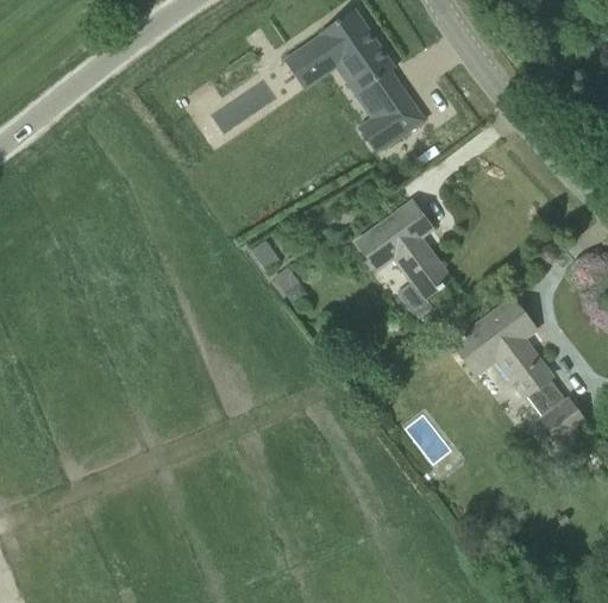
[(321,31),(296,48),(313,71),(338,55),(355,79),(361,75),(367,82),(378,74),(380,75),(367,83),(386,111),(367,125),(382,146),(425,117),(409,94),(409,95),(390,68),(389,67),(393,64),(390,61),(392,60),(389,56),(355,6),(320,30),(321,31)]
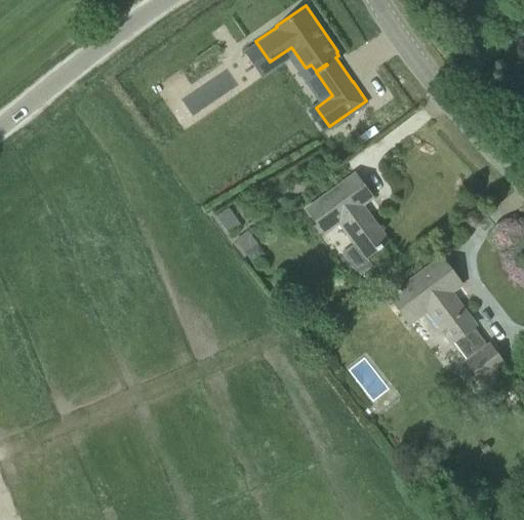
[(343,249),(359,272),(372,263),(366,254),(389,238),(362,202),(372,194),(355,170),(308,206),(324,229),(339,217),(356,239),(343,249)]
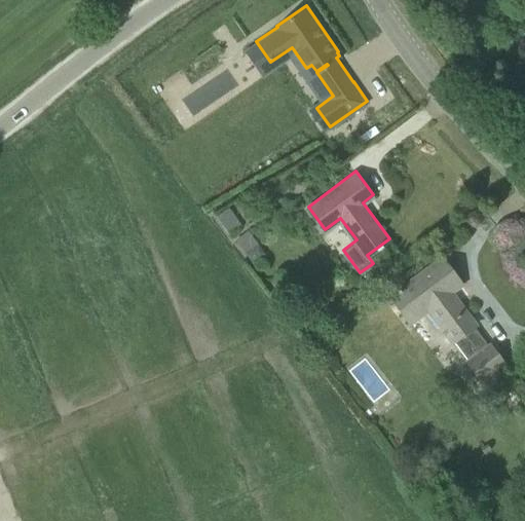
[(217,214),(230,232),(242,223),(229,205),(217,214)]
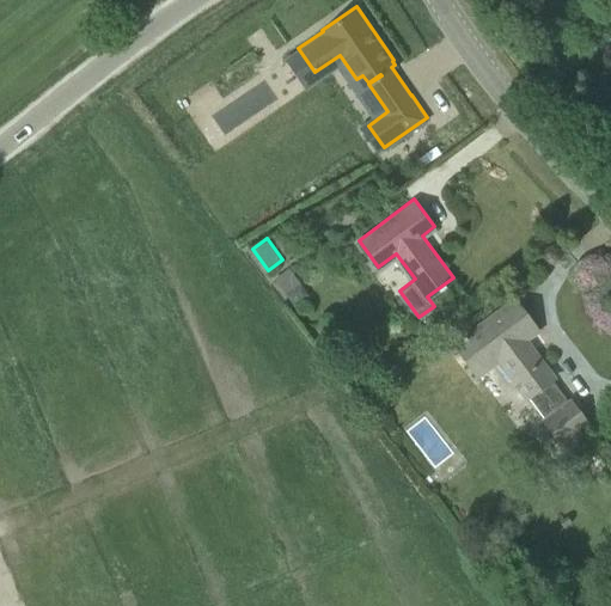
[(300,282),(286,292),(294,304),(309,293),(300,282)]
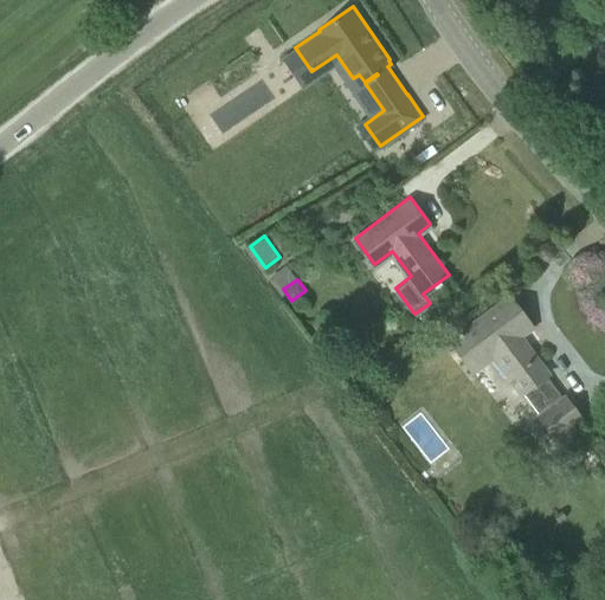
[(449,340),(472,371),(491,356),(519,393),(521,392),(536,413),(561,446),(574,437),(568,427),(583,417),(566,394),(564,395),(547,373),(548,372),(520,334),(533,324),(509,294),(449,340)]
